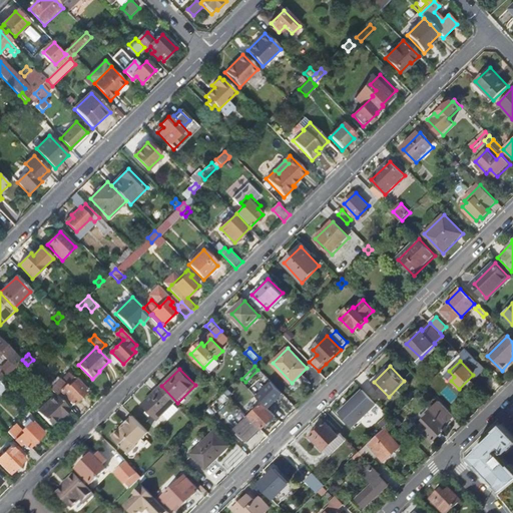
[(62,380),(60,378),(49,388),(57,396),(69,408),(87,391),(75,379),(74,380),(68,373),(62,380)]
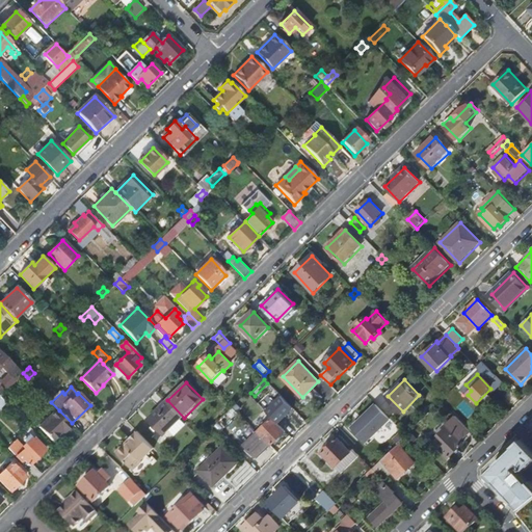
[(506,397),(515,407),(521,402),(511,392),(506,397)]
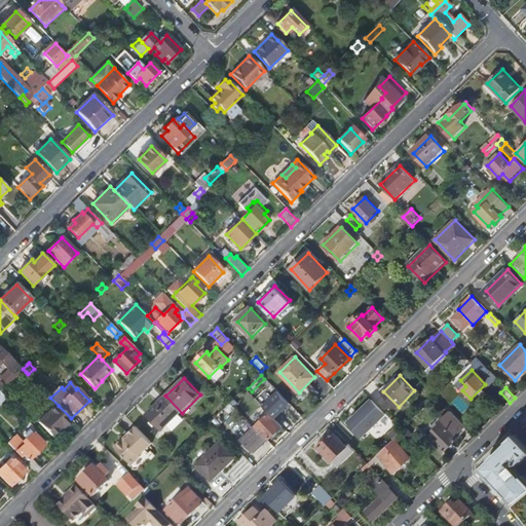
[(278,391),(263,406),(270,414),(275,419),(291,404),(278,391)]
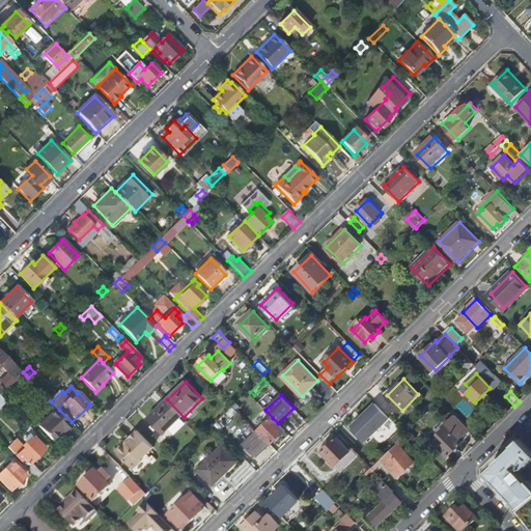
[(167,399),(148,418),(165,435),(184,417),(167,399)]
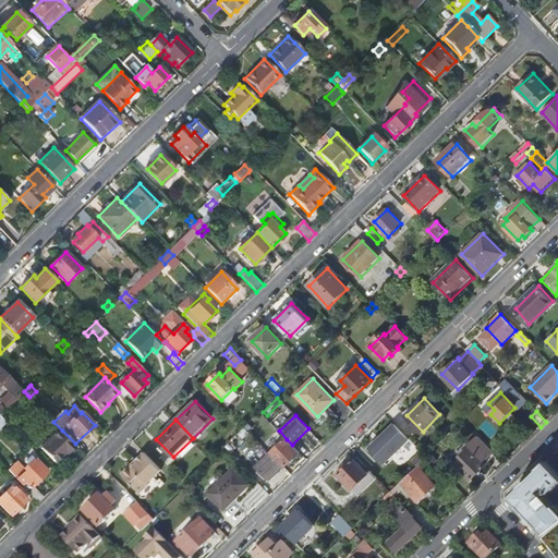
[(62,431),(43,450),(58,464),(68,456),(69,457),(79,448),(75,444),(62,431)]
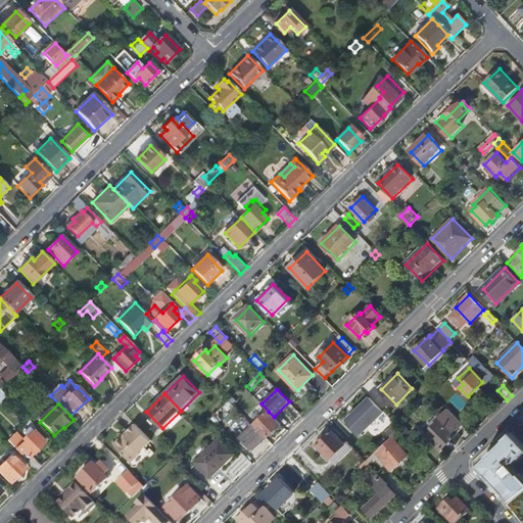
[(362,406),(346,421),(361,435),(376,420),(378,422),(387,414),(378,403),(369,412),(362,406)]
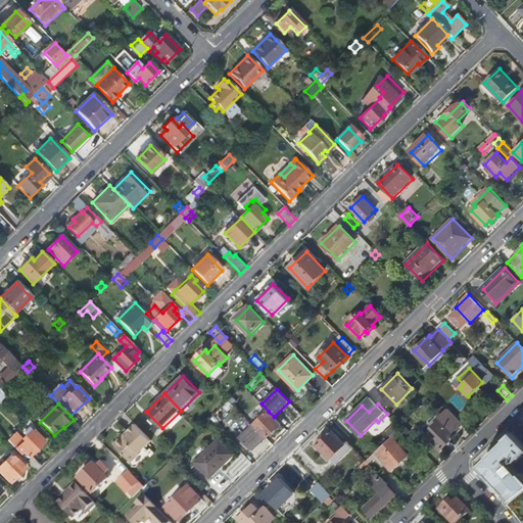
[(437,422),(430,428),(437,435),(431,442),(439,450),(456,435),(454,433),(463,425),(447,409),(435,420),(437,422)]
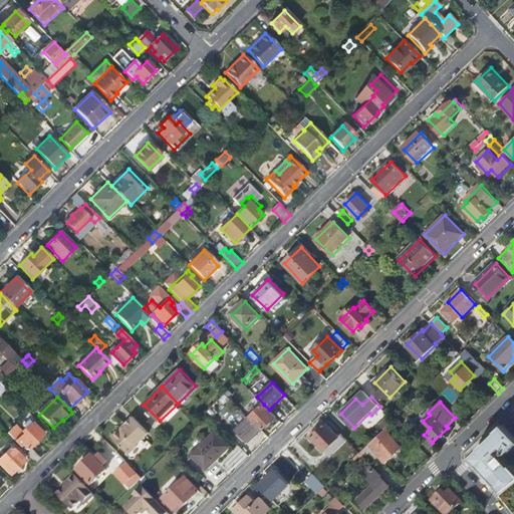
[(250,419),(260,429),(262,432),(270,424),(274,428),(280,422),(269,410),(264,405),(250,419)]
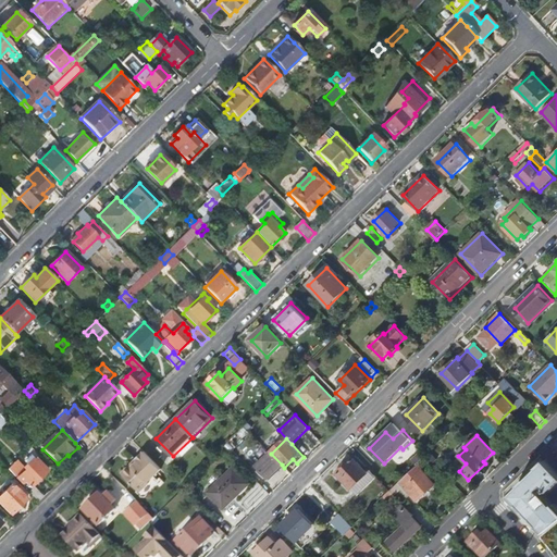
[(542,454),(548,460),(556,469),(556,467),(556,460),(556,459),(556,455),(548,447),(542,454)]
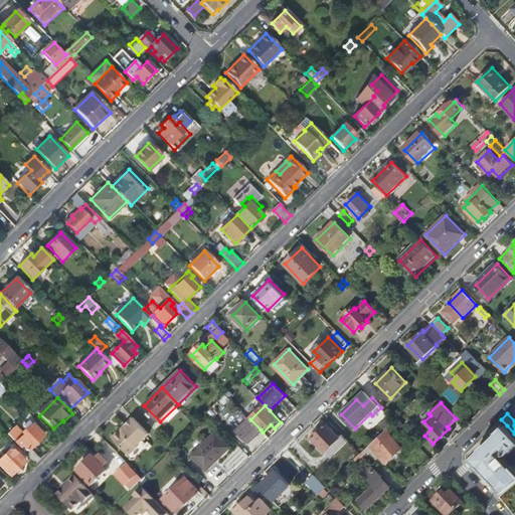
[(123,430),(113,439),(131,456),(140,447),(138,446),(151,434),(135,417),(127,425),(128,427),(124,432),(123,430)]
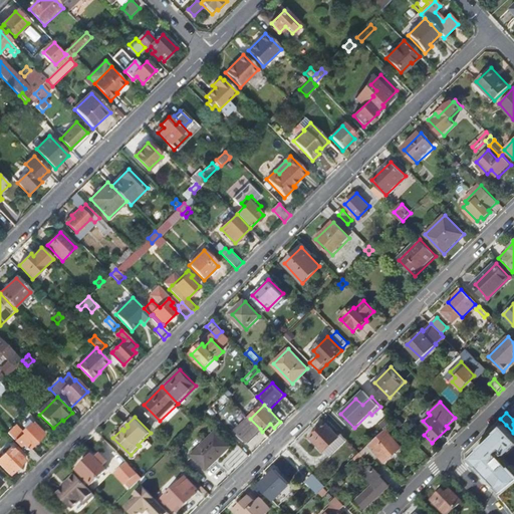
[(249,418),(237,431),(247,442),(260,429),(250,419),(249,418)]
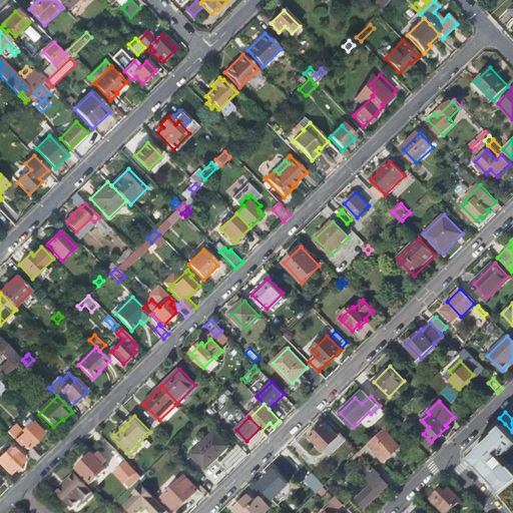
[(311,436),(331,456),(347,439),(342,434),(339,436),(326,422),(311,436)]
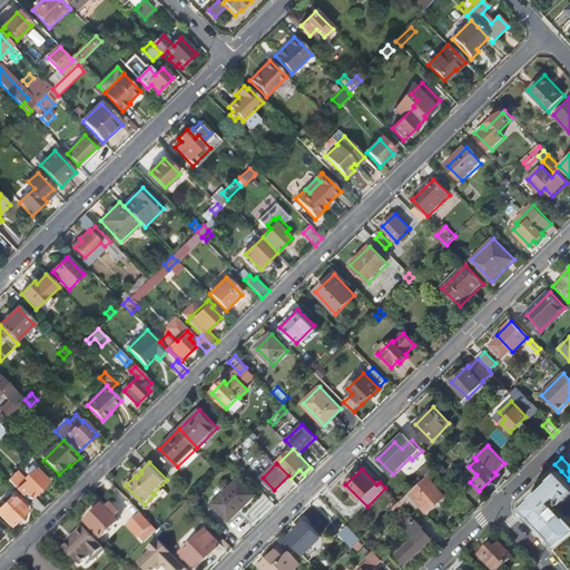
[(23,478),(17,471),(9,479),(23,493),(26,492),(32,498),(49,481),(37,470),(30,475),(28,473),(23,478)]
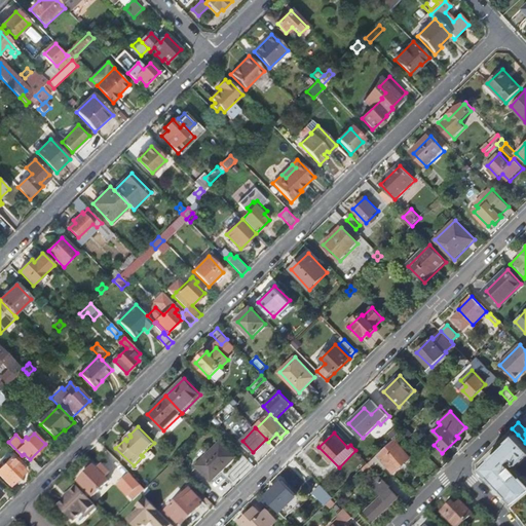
[(518,435),(484,466),(484,470),(517,503),(525,495),(525,476),(525,477),(512,463),(516,459),(521,464),(523,463),(525,460),(525,443),(518,435)]
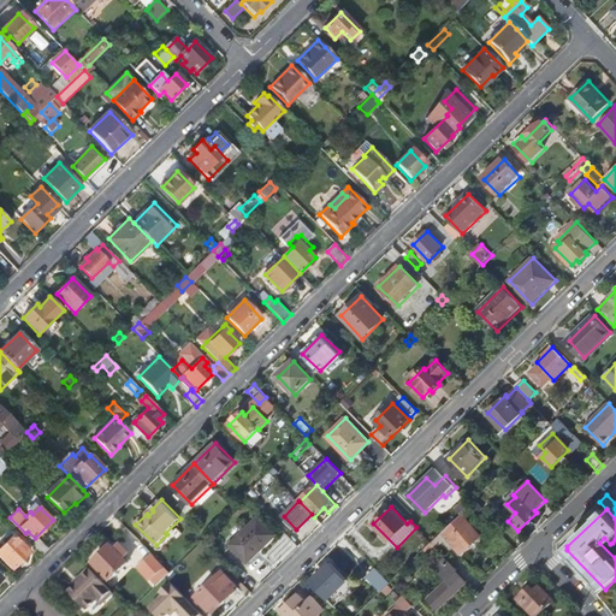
[(462,514),(442,533),(461,552),(481,533),(462,514)]
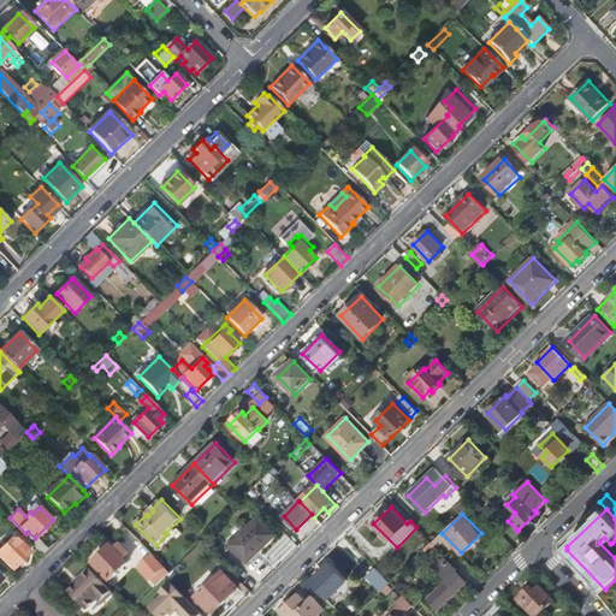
[(259,517),(230,546),(247,563),(260,550),(262,551),(277,535),(259,517)]
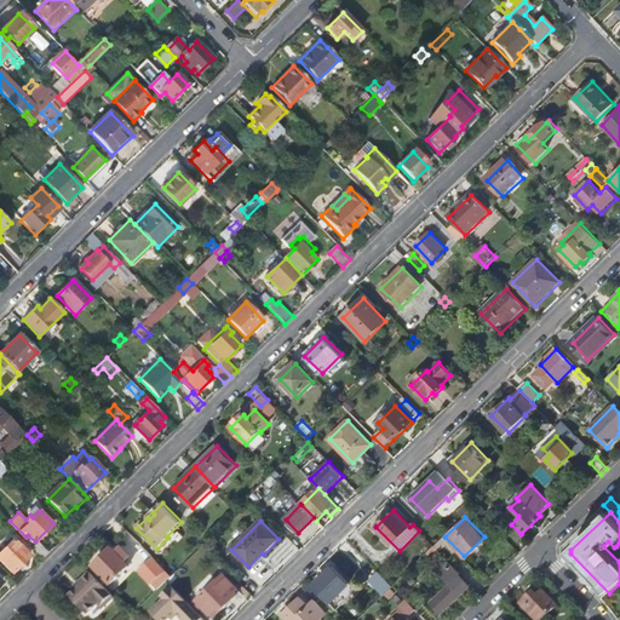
[(0,552),(0,560),(12,573),(30,556),(15,539),(0,552)]
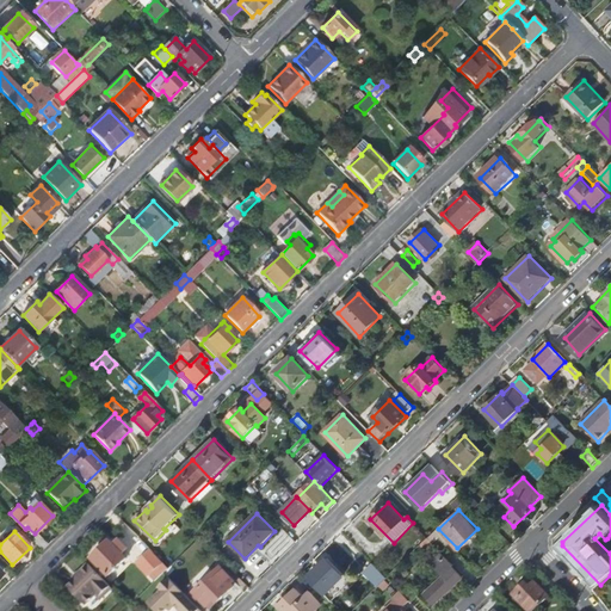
[(39,534),(32,541),(43,550),(49,544),(39,534)]
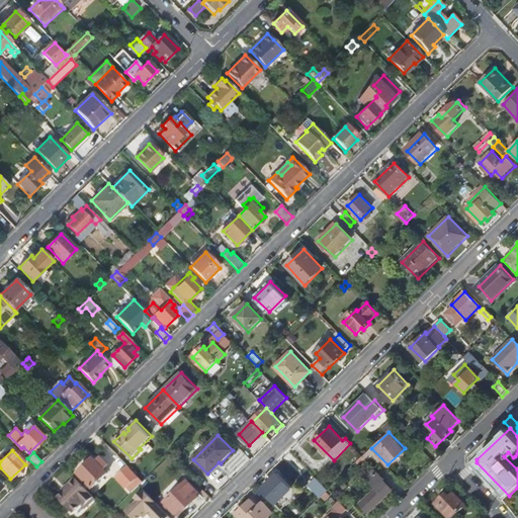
[(93,458),(78,473),(93,490),(108,475),(104,469),(108,465),(101,458),(97,462),(93,458)]
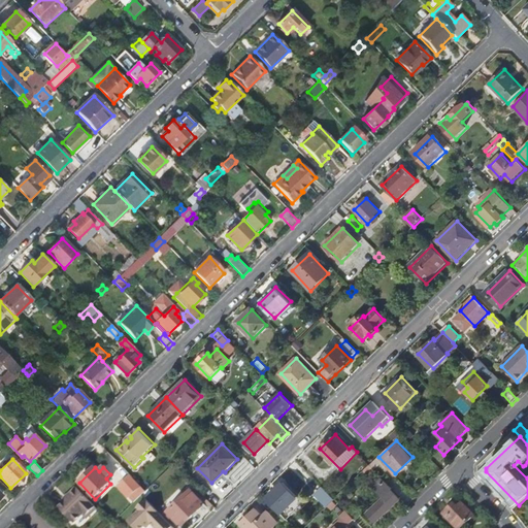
[(120,487),(130,498),(142,487),(132,475),(120,487)]
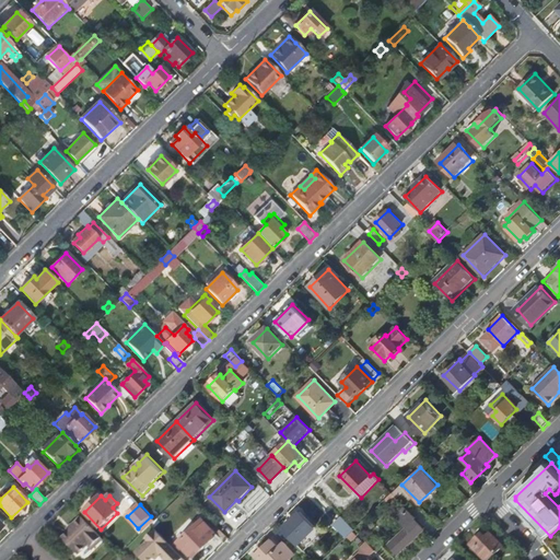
[(407,527),(388,546),(398,556),(424,531),(415,521),(416,518),(406,508),(396,516),(407,527)]
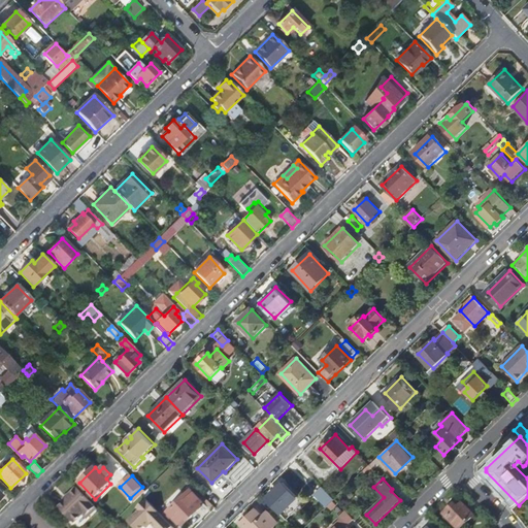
[(194,486),(203,495),(207,490),(198,481),(194,486)]
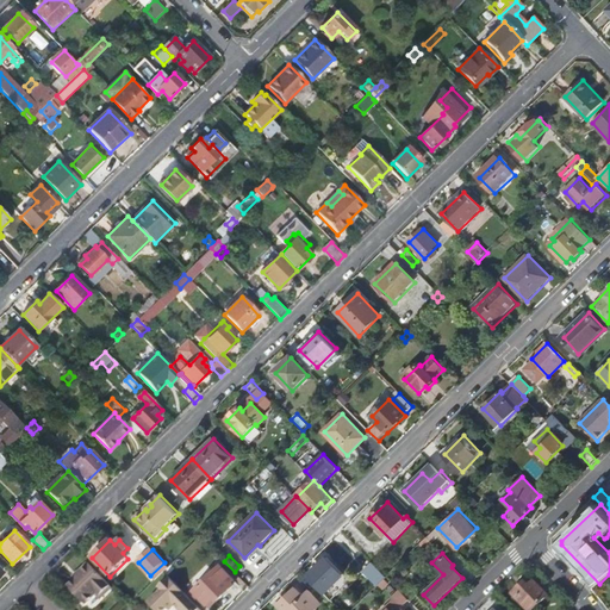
[(328,558),(311,573),(321,583),(317,585),(325,593),(344,574),(328,558)]
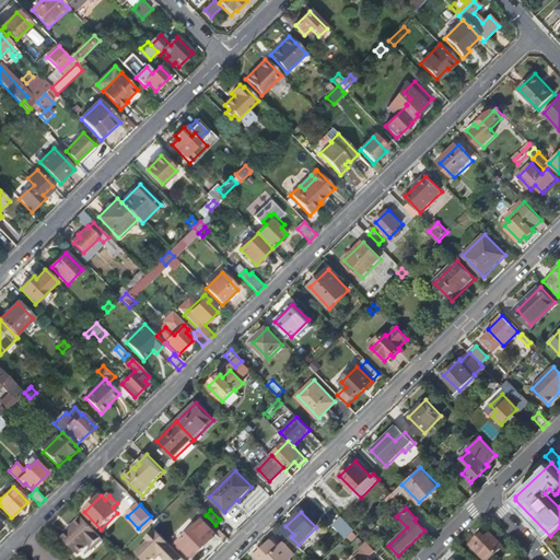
[(348,536),(356,528),(342,515),(334,523),(348,536)]
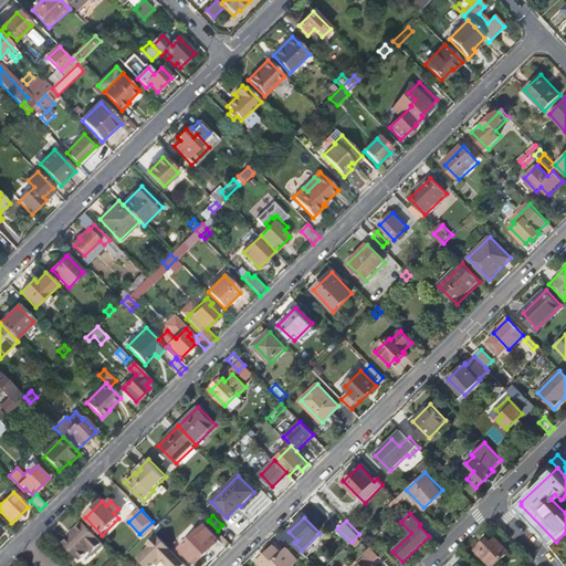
[(76,533),(65,544),(82,561),(92,551),(95,554),(105,545),(83,523),(75,531),(76,533)]
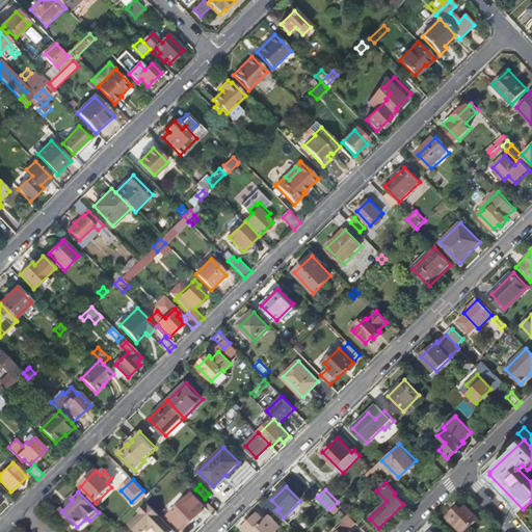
[(192,495),(169,517),(182,529),(187,524),(189,527),(205,512),(202,509),(204,507),(192,495)]
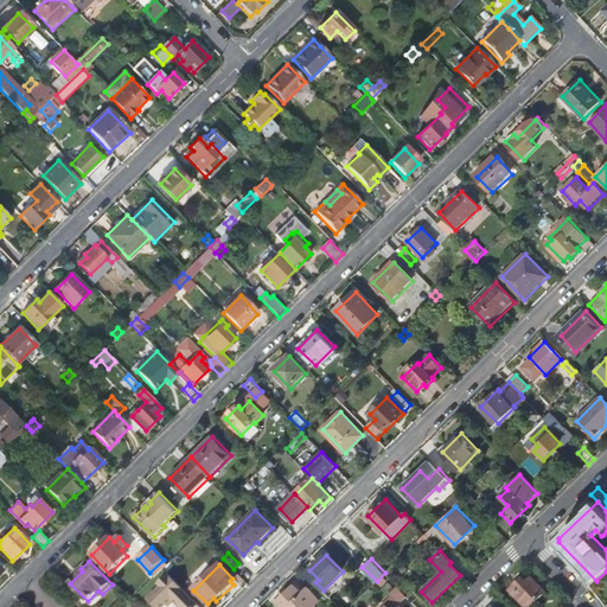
[(163,587),(148,601),(154,606),(166,606),(167,606),(168,606),(170,606),(174,602),(179,606),(199,606),(200,606),(170,575),(160,585),(163,587)]
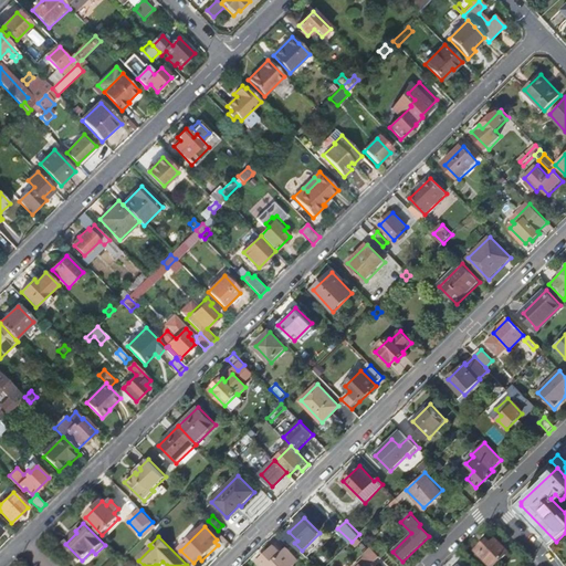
[(475,552),(489,565),(493,565),(507,553),(495,541),(491,545),(486,541),(475,552)]
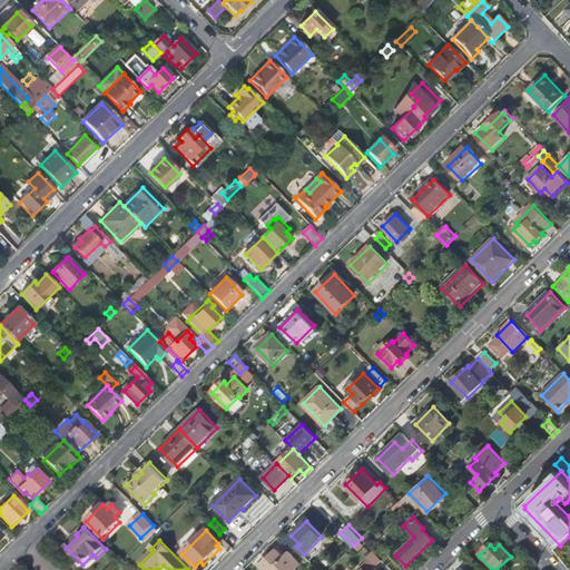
[(277,550),(261,564),(265,569),(296,569),(302,566),(291,552),(284,558),(277,550)]
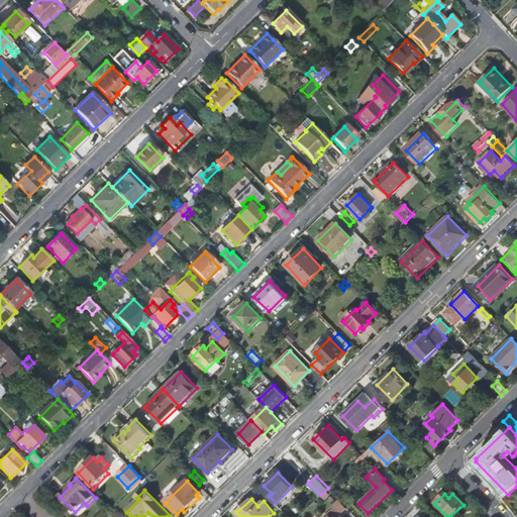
[(342,513),(345,516),(354,516),(355,516),(348,508),(342,513)]
